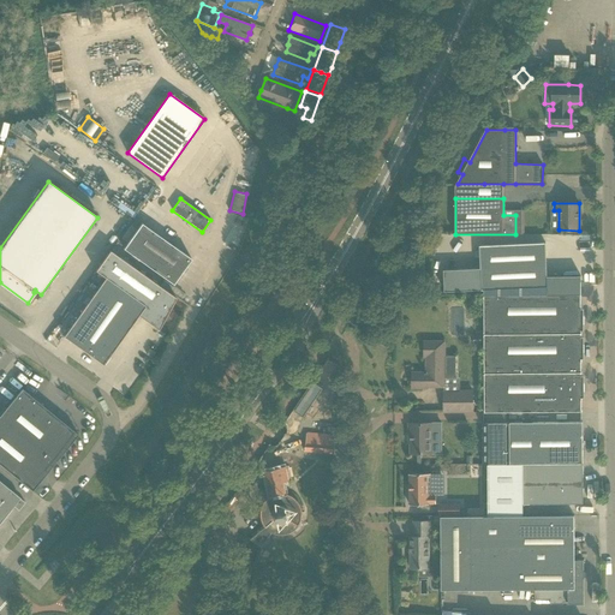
[(191,260),(181,252),(141,224),(123,249),(173,285),(191,260)]
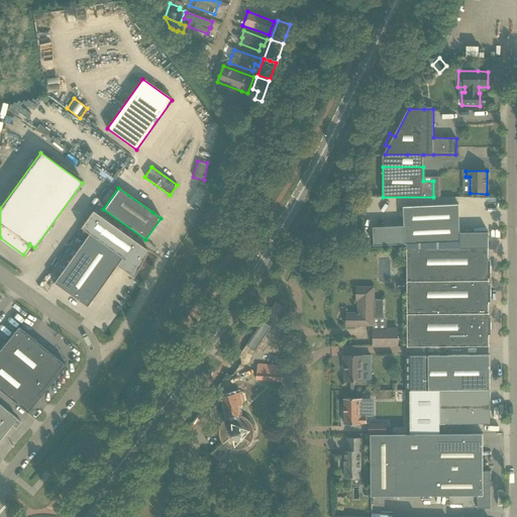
[(404,225),(373,227),(374,245),(406,243),(460,241),(459,232),(458,204),(403,207),(404,225)]
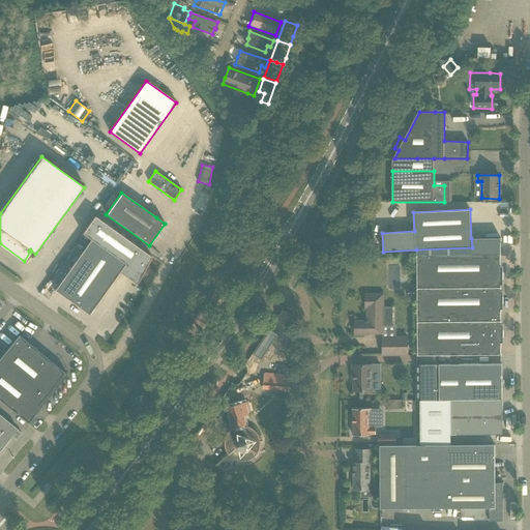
[(137,285),(142,275),(151,257),(94,216),(82,234),(91,240),(125,264),(119,272),(137,285)]
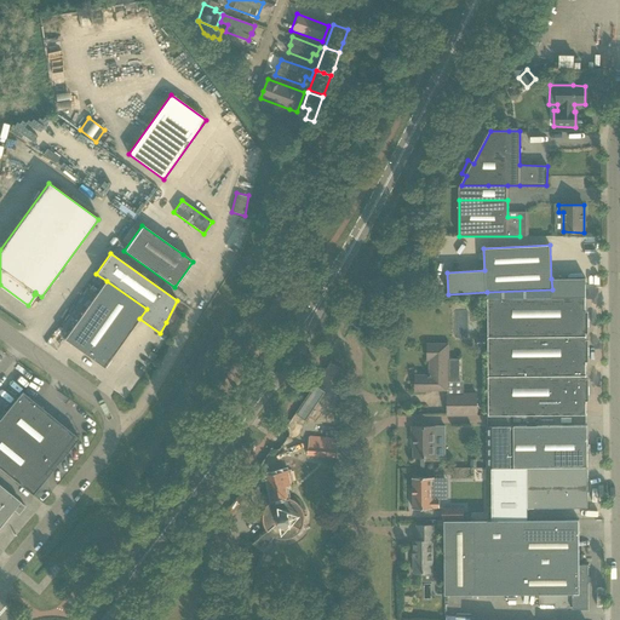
[(552,290),(487,292),(487,298),(488,415),(587,415),(587,413),(586,413),(586,401),(589,401),(589,379),(586,379),(586,377),(587,377),(587,374),(586,374),(586,362),(589,362),(589,339),(586,339),(586,337),(586,336),(586,333),(589,333),(589,311),(586,311),(586,309),(585,309),(585,298),(586,298),(586,297),(586,279),(551,279),(552,290)]
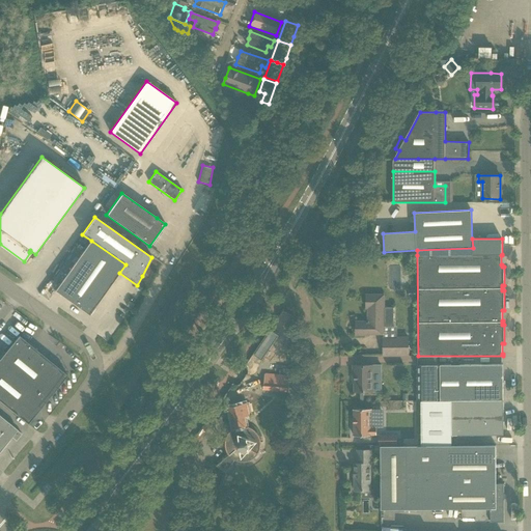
[(126,264),(91,241),(55,290),(76,305),(89,315),(101,299),(119,273),(126,264)]
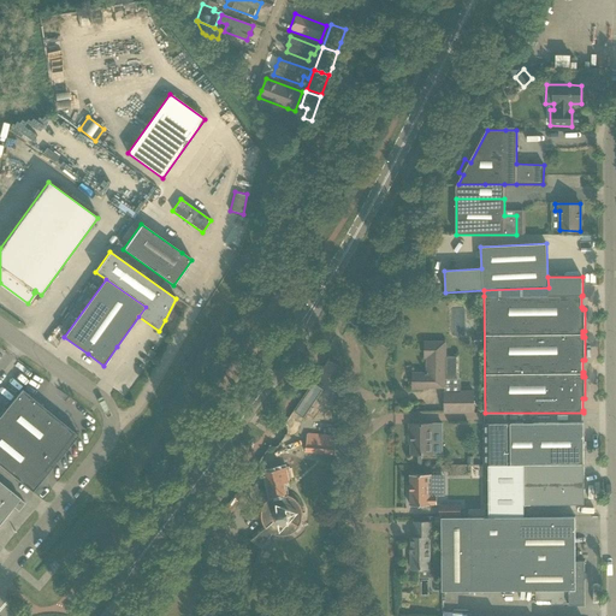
[(413,374),(413,389),(427,389),(427,388),(445,388),(445,378),(457,378),(457,357),(446,357),(446,343),(437,343),(425,343),(425,357),(427,357),(427,373),(425,373),(425,374),(413,374)]
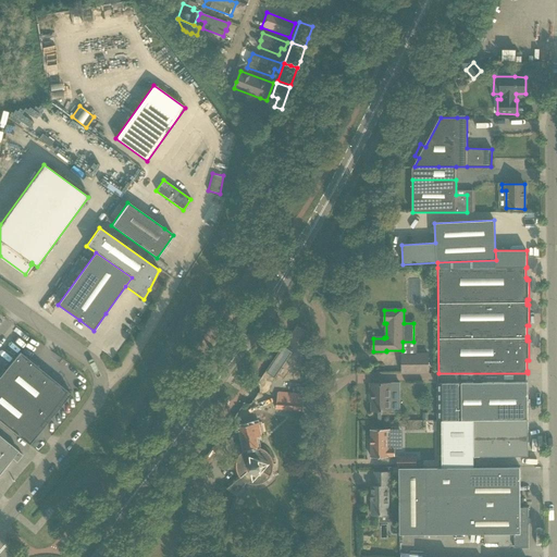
[(284,347),(267,373),(274,379),(292,353),(284,347)]
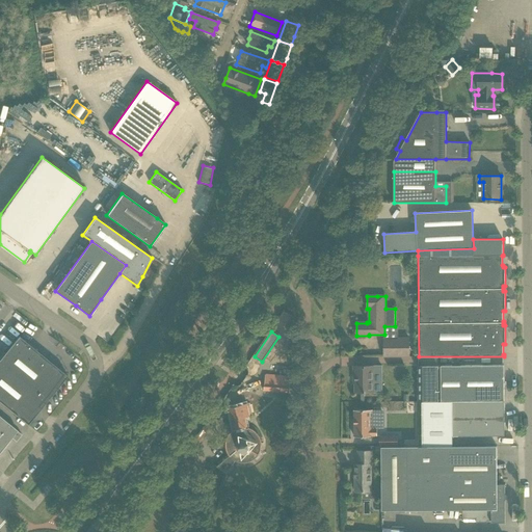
[(0,401),(28,425),(68,376),(19,337),(0,360),(0,401)]
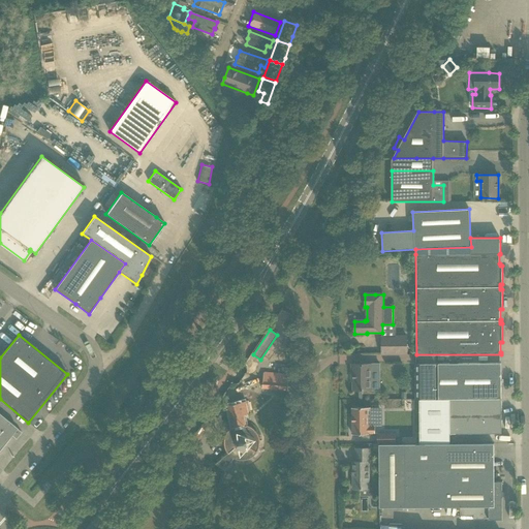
[(382,337),(381,354),(407,354),(407,337),(399,337),(382,337)]
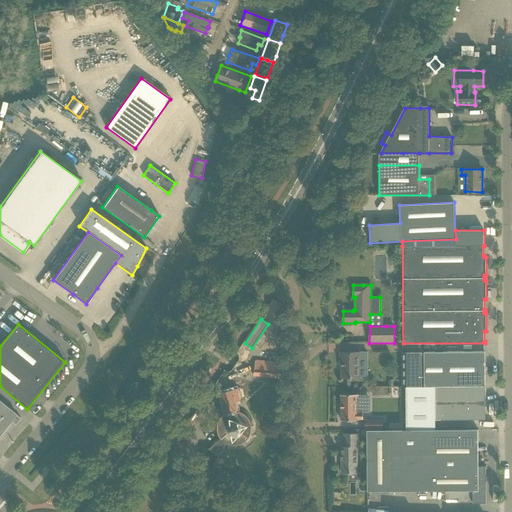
[(435,386),(485,385),(485,351),(424,352),(424,386),(435,386)]
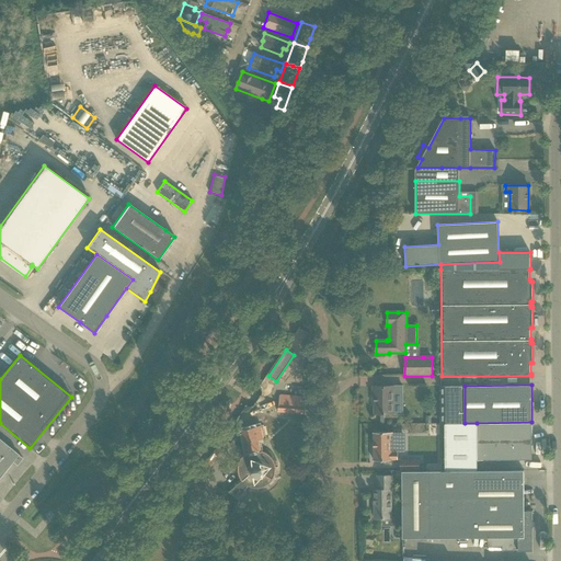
[(393,386),(373,387),(373,395),(375,395),(375,404),(375,414),(393,414),(402,414),(402,386),(393,386)]
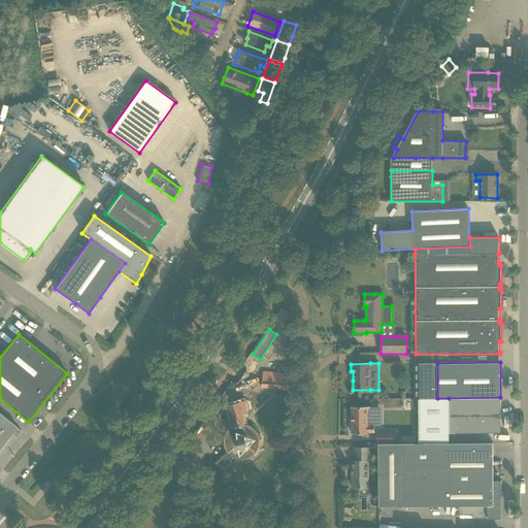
[(415,363),(416,398),(435,398),(435,363),(415,363)]
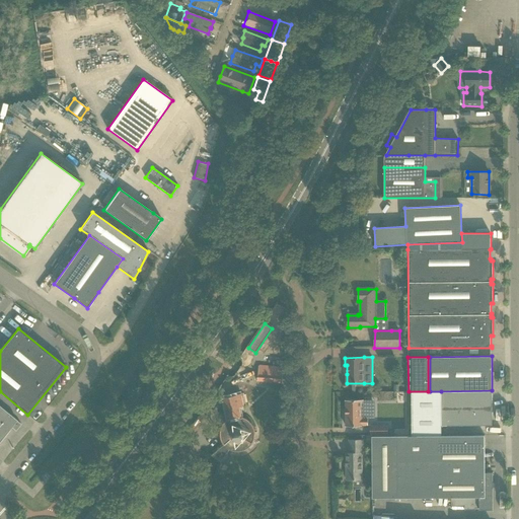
[(280,367),(261,365),(258,365),(257,382),(281,383),(282,368),(280,367)]
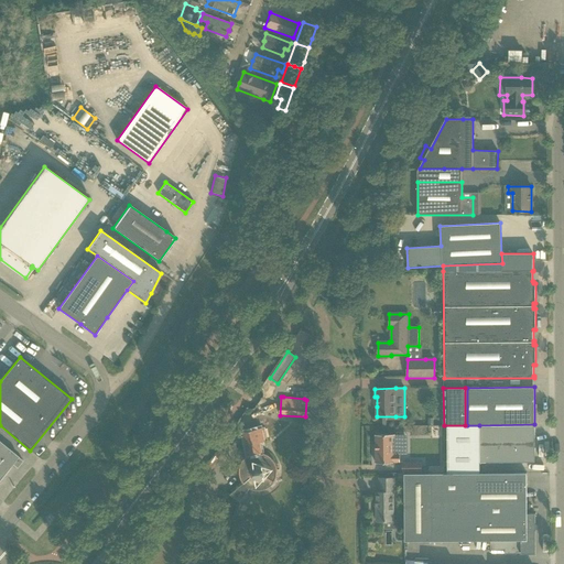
[(479,425),(479,430),(469,430),(470,463),(534,462),(534,424),(479,425)]
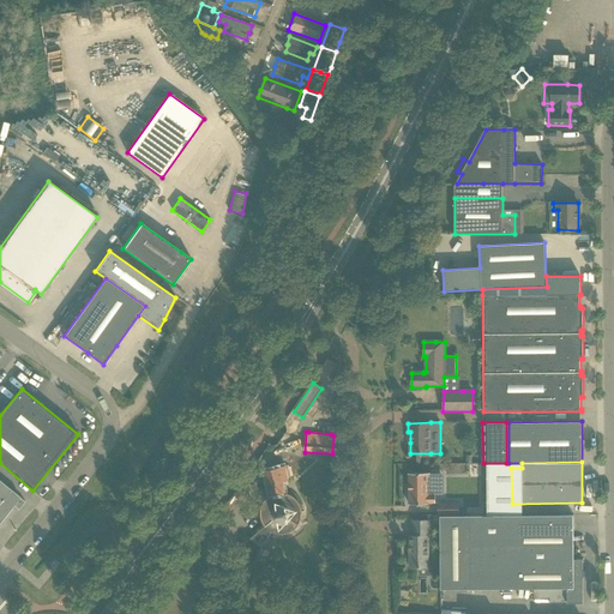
[(295,529),(298,527),(299,524),(300,523),(300,521),(301,518),(301,516),(301,515),(301,512),(301,510),(300,509),(300,507),(300,506),(299,504),(298,503),(298,501),(296,500),(295,499),(294,498),(293,497),(290,495),(288,494),(286,494),(284,493),(282,482),(288,481),(286,467),(265,470),(270,495),(269,497),(266,499),(265,500),(264,501),(263,503),(262,505),(262,506),(260,509),(260,511),(260,512),(260,515),(260,517),(260,518),(260,521),(262,522),(263,524),(264,525),(265,527),(266,529),(268,529),(269,530),(270,531),(272,533),(275,534),(277,534),(280,535),(282,535),(284,534),(287,534),(288,534),(289,533),(292,531),(294,530),(295,529)]
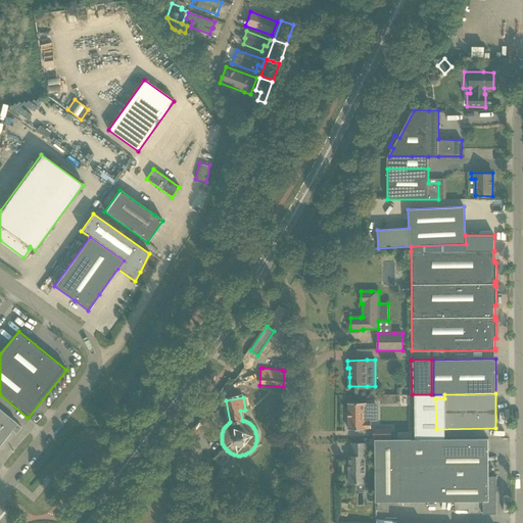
[(366,403),(347,403),(348,429),(365,429),(371,429),(371,421),(366,421),(366,403)]
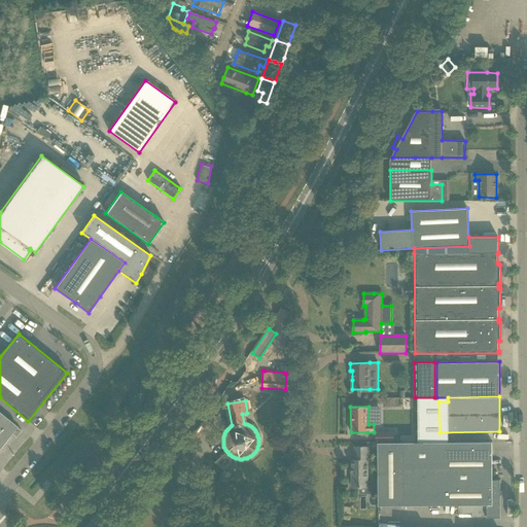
[(18,427),(0,412),(0,448),(11,434),(16,437),(22,431),(18,427)]
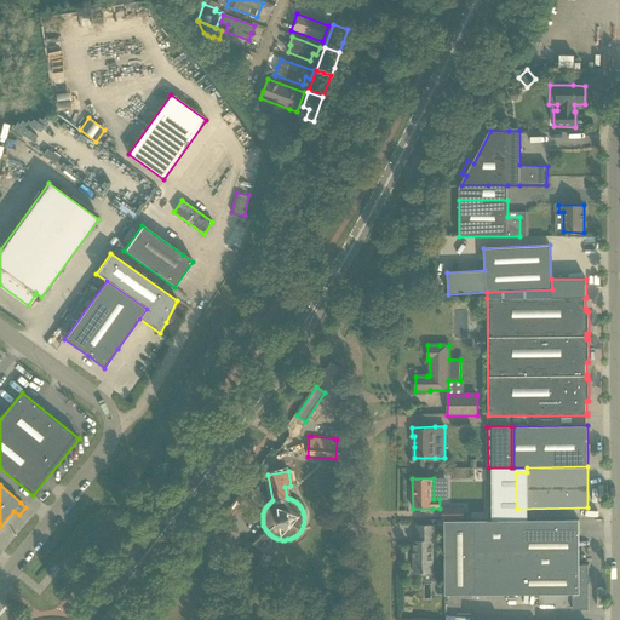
[(463,507),(442,509),(442,521),(445,521),(463,521),(463,507)]
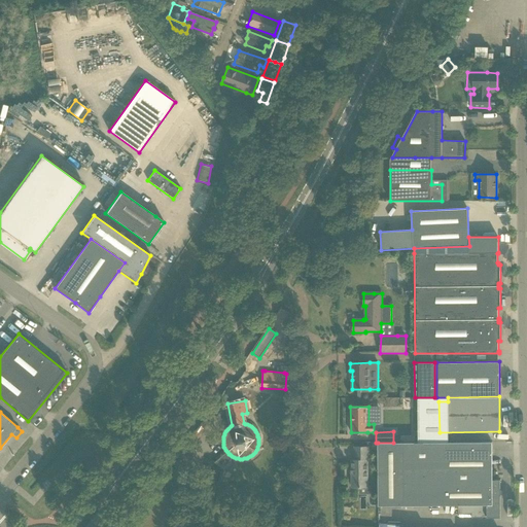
[(492,442),(378,443),(378,505),(458,505),(458,514),(471,514),(471,518),(483,518),(483,516),(487,516),(487,518),(500,518),(500,495),(500,490),(500,480),(492,480),(492,442)]
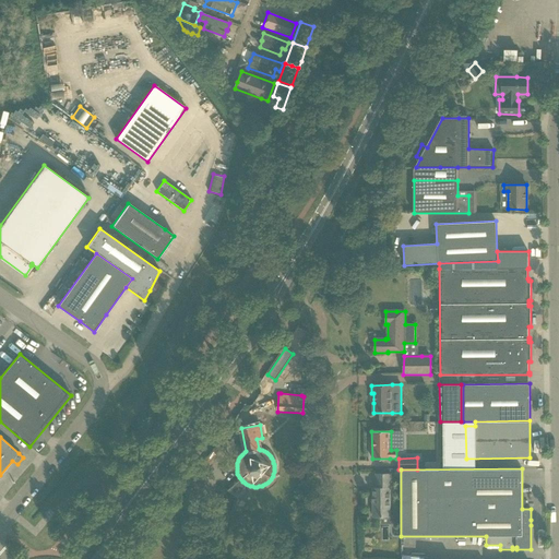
[(391,488),(391,474),(376,474),(376,488),(372,488),(372,516),(391,516),(390,488),(391,488)]
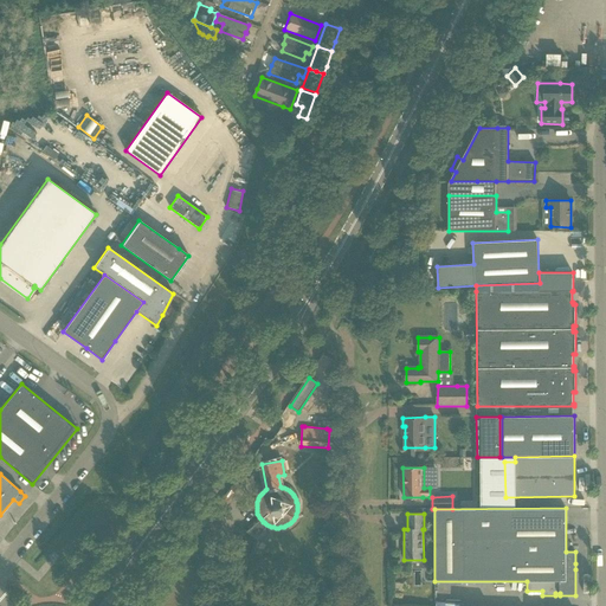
[(406,591),(404,605),(432,605),(432,591),(406,591)]
